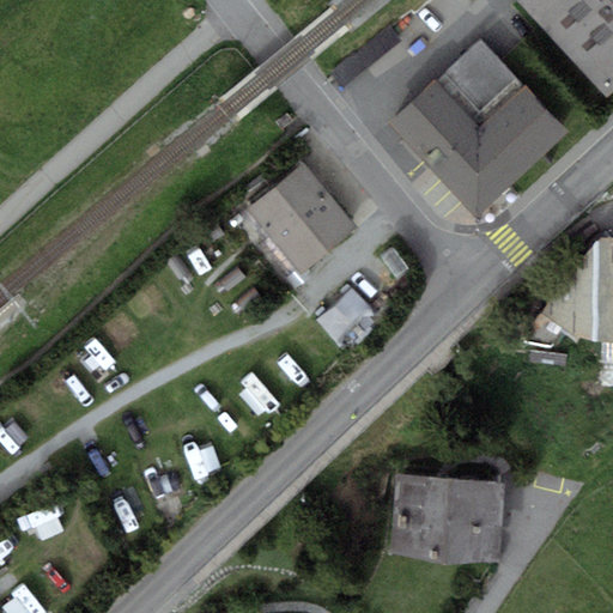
[(612,0),(517,0),(607,97),(612,91),(612,0)]
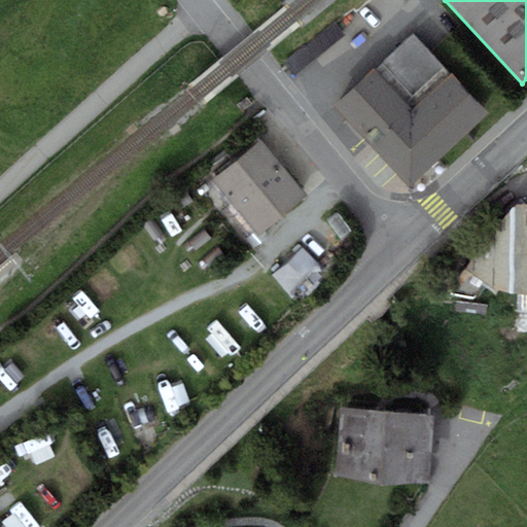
[(336,104),(374,145),(413,109),(408,103),(446,68),(414,33),(336,104)]
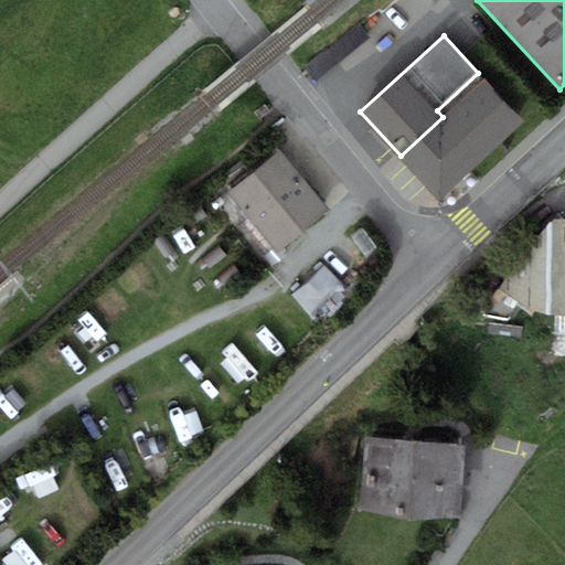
[(484,80),(443,117),(401,156),(439,199),(524,123),(484,80)]
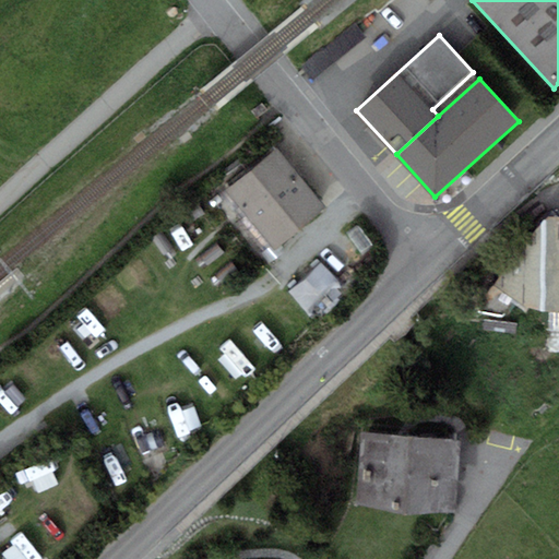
[(326,207),(276,147),(224,191),(275,251),(326,207)]
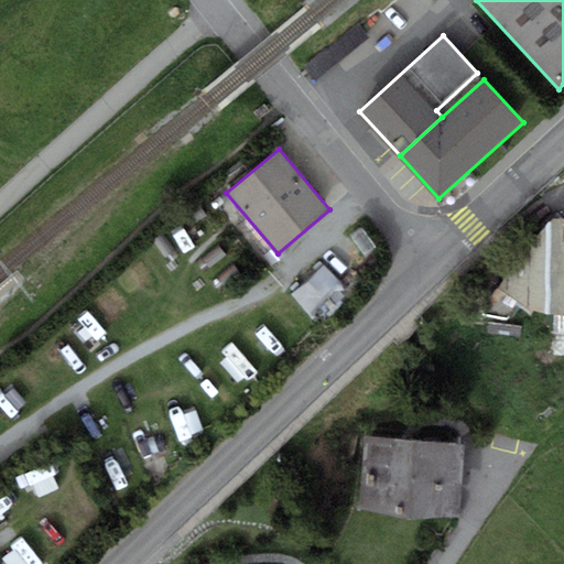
[(563,218),(553,219),(497,288),(531,310),(549,314),(563,314),(563,218)]
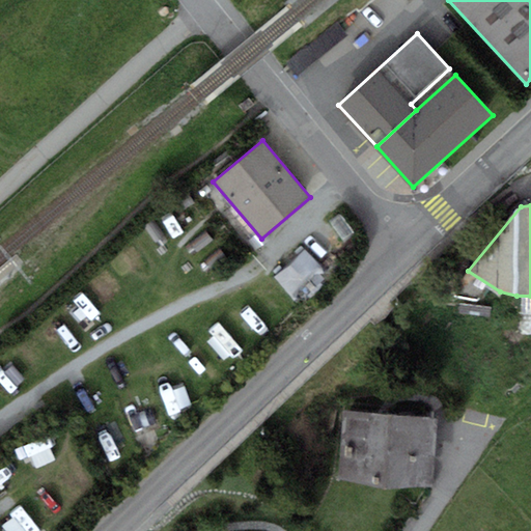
[(304,301),(337,271),(307,240),(275,270),(304,301)]
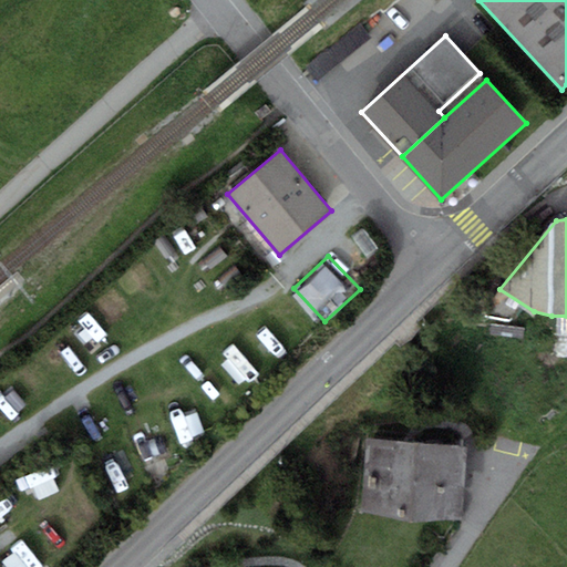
[(174,395),(187,434),(209,428),(197,388),(174,395)]
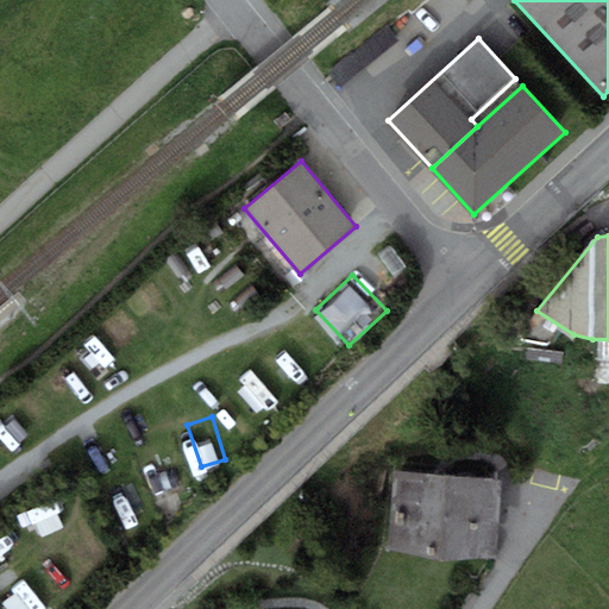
[(501,479),(395,472),(390,551),(495,558),(501,479)]
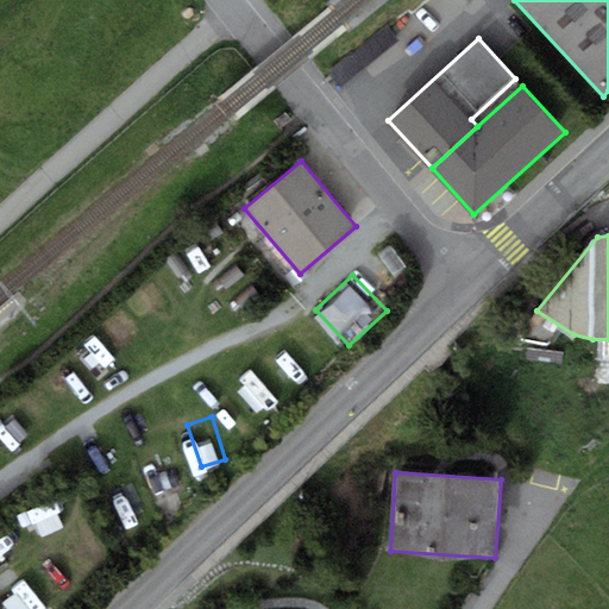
[(37,581),(11,590),(18,608),(32,608),(46,603),(37,581)]
